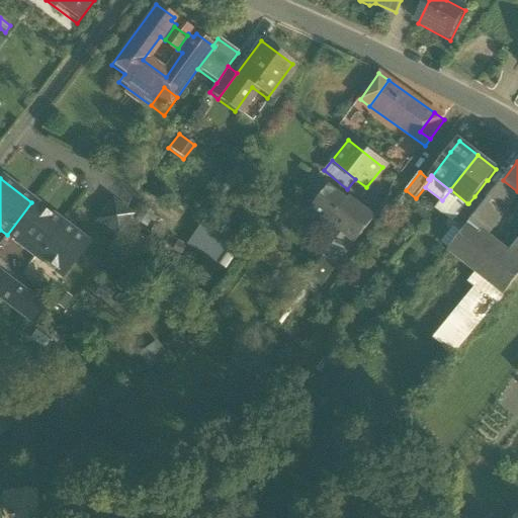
[(469,223),(469,224),(488,238),(510,208),(508,204),(517,192),(517,191),(503,180),(503,179),(485,203),(469,223)]
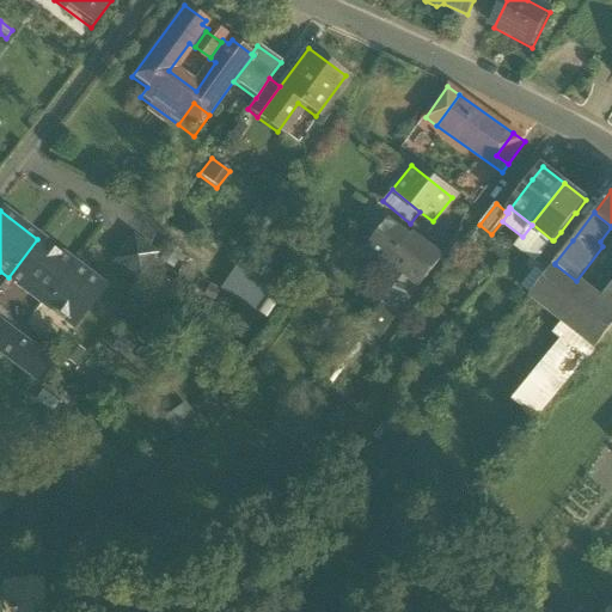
[(552,240),(532,224),(532,225),(522,237),(515,246),(536,262),(552,240)]
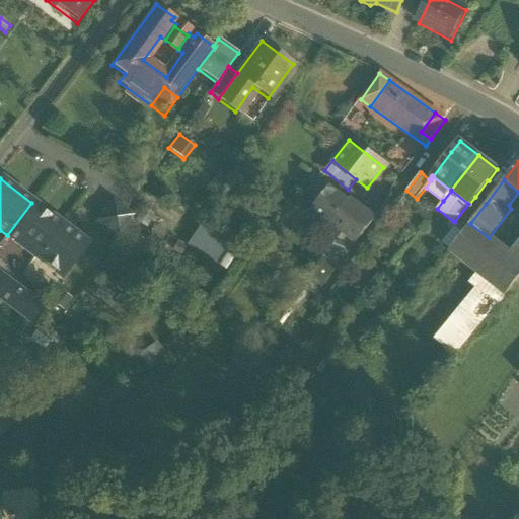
[(312,213),(328,225),(331,222),(346,204),(329,191),(312,213)]
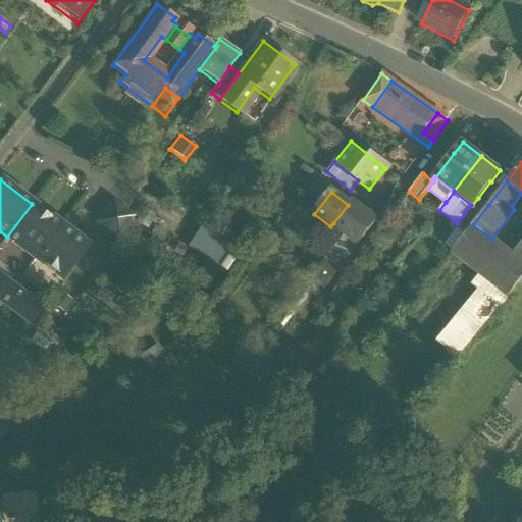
[(457,223),(467,232),(473,225),(473,224),(488,205),(478,198),(472,205),(471,205),(457,223)]
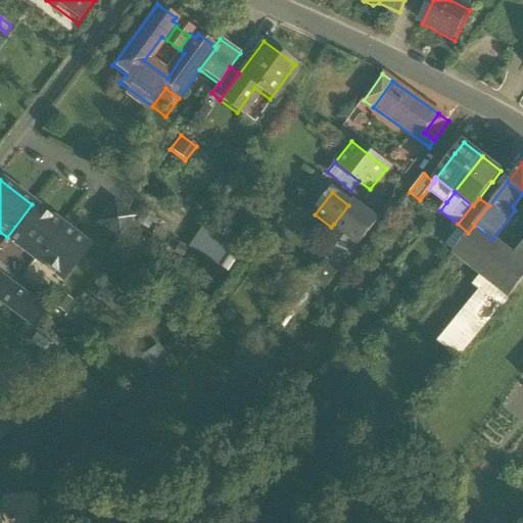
[(112,201),(97,223),(119,239),(134,218),(112,201)]
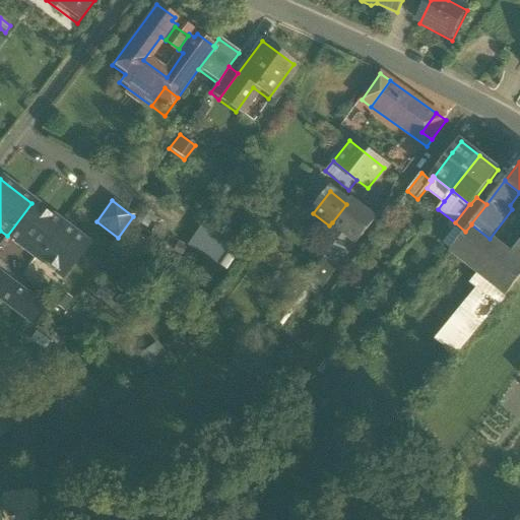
[(346,204),(332,222),(345,233),(358,242),(375,219),(349,200),(346,204)]
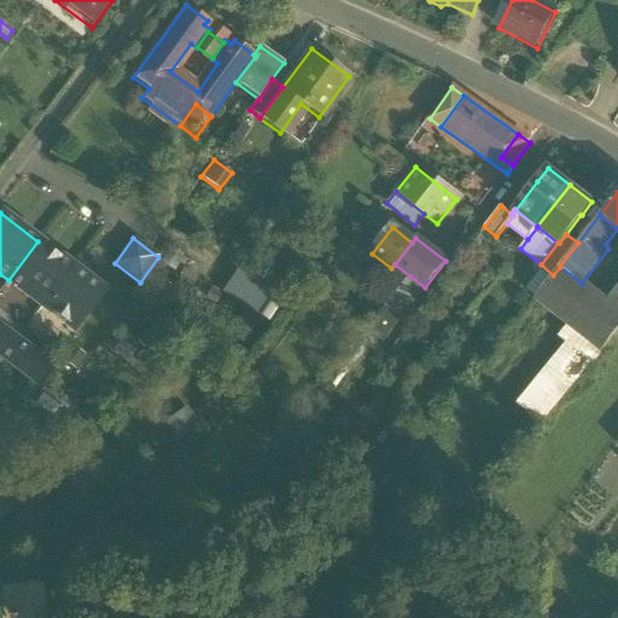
[(9,280),(42,305),(71,267),(38,242),(9,280)]
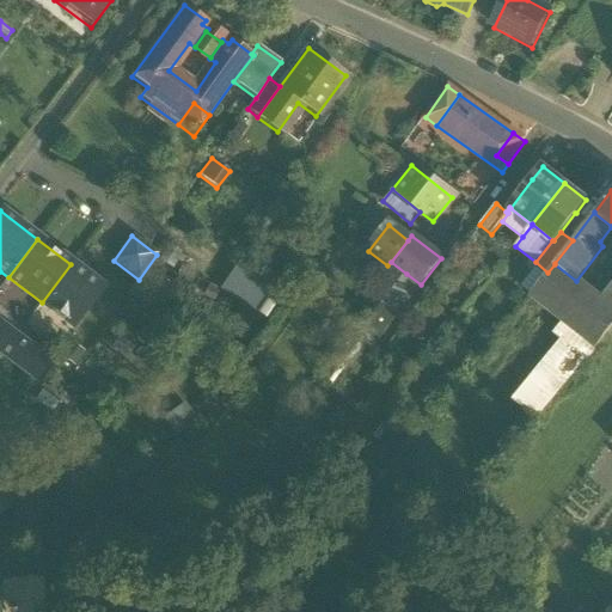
[(181,254),(166,245),(158,261),(172,269),(181,254)]
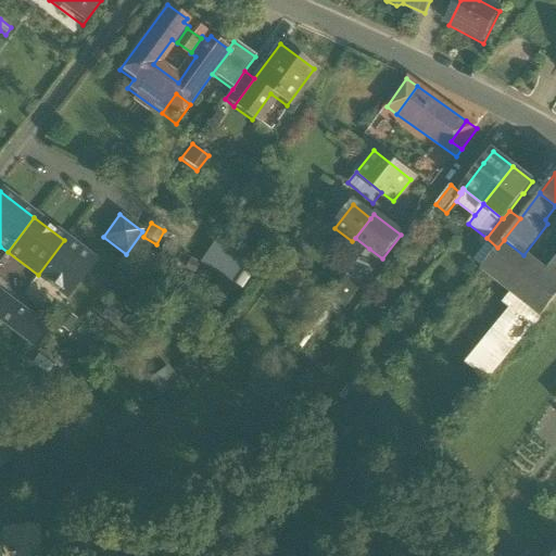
[(93,263),(64,240),(38,275),(67,298),(93,263)]
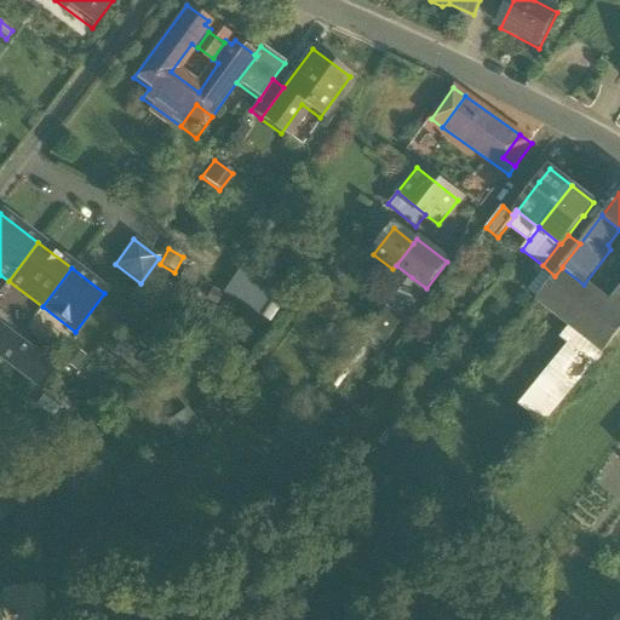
[(577,329),(585,337),(598,346),(603,350),(606,352),(619,333),(619,313),(609,305),(584,285),(562,268),(555,276),(552,280),(538,299),(577,329)]
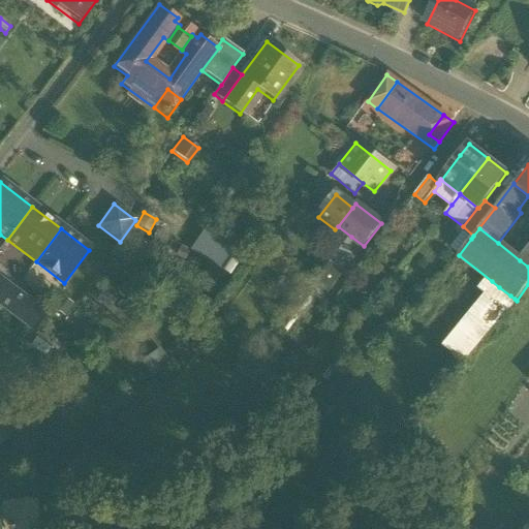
[(204,230),(189,250),(217,271),(231,251),(204,230)]
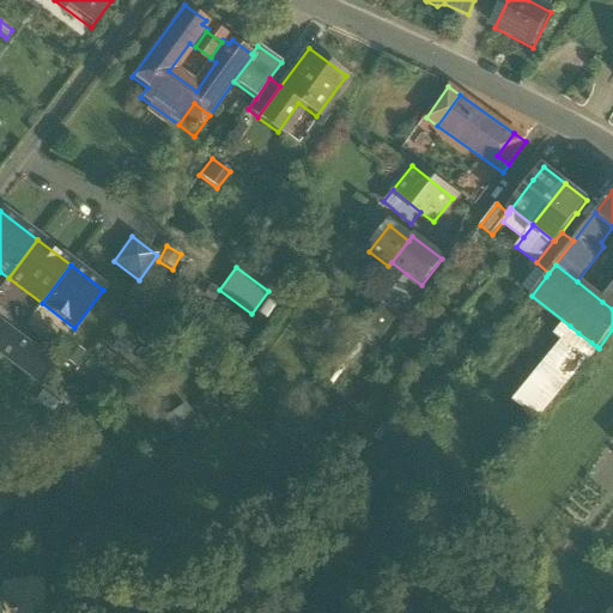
[(522,289),(532,296),(546,277),(538,269),(522,289)]
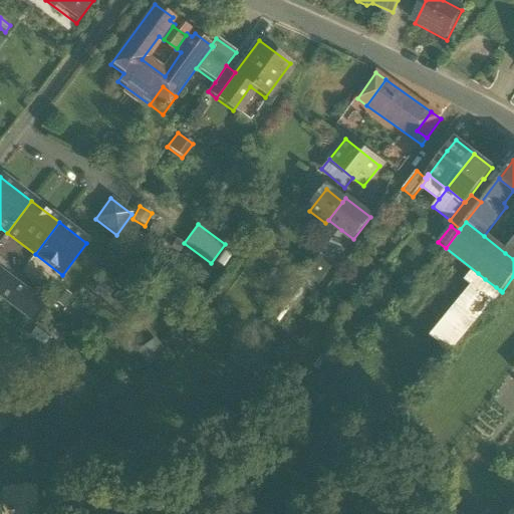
[(320,282),(353,239),(341,230),(307,273),(320,282)]
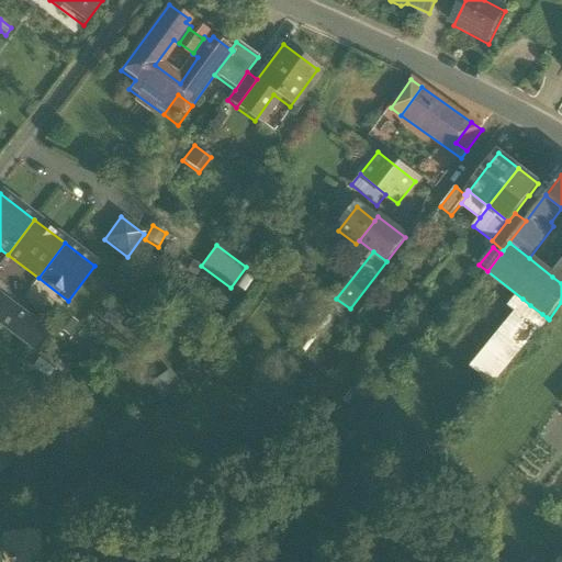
[(561,263),(552,277),(561,283),(561,263)]
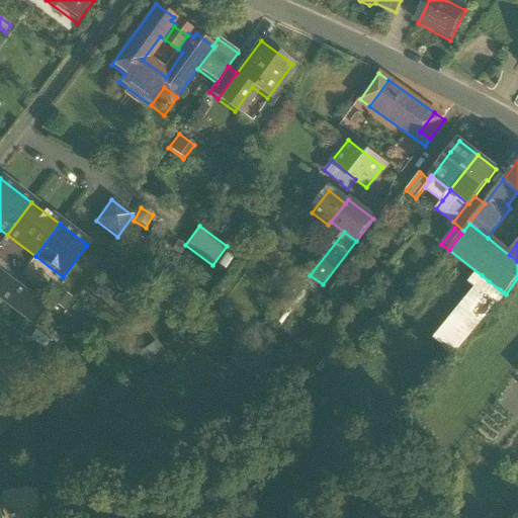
[(254,262),(282,282),(294,265),(267,245),(254,262)]
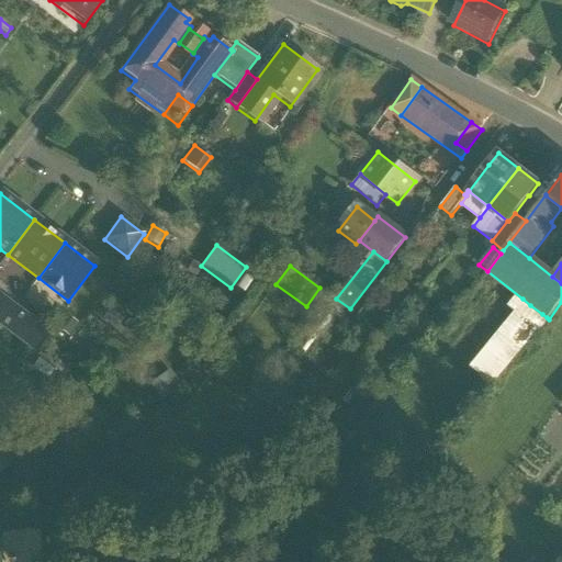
[(0,323),(32,348),(44,333),(0,299),(0,323)]
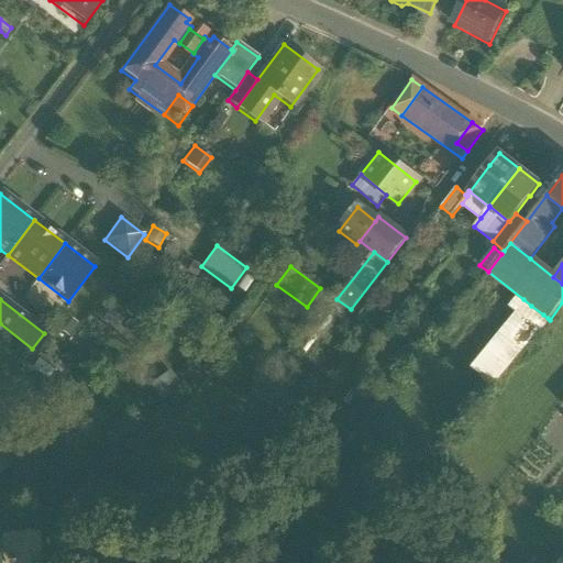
[(493,386),(548,318),(543,315),(534,326),(523,317),(531,306),(523,299),(470,367),(493,386)]
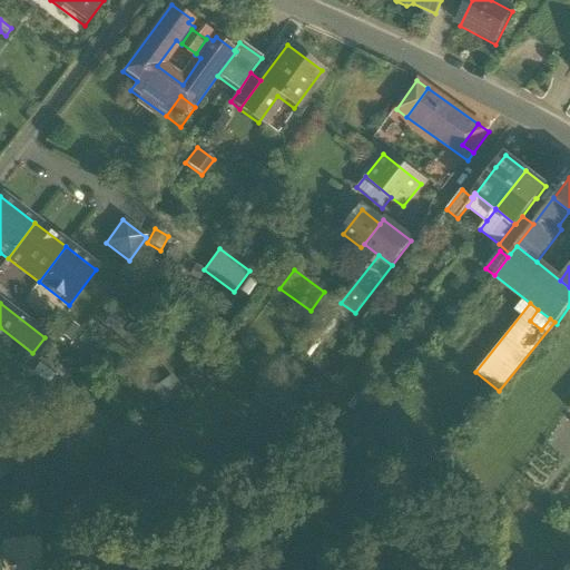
[(541,330),(550,318),(538,310),(530,321),(541,330)]
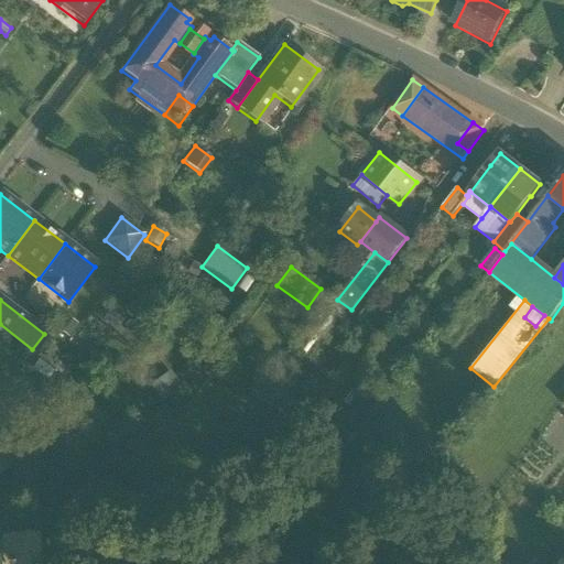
[(110,310),(102,320),(117,329),(125,320),(110,310)]
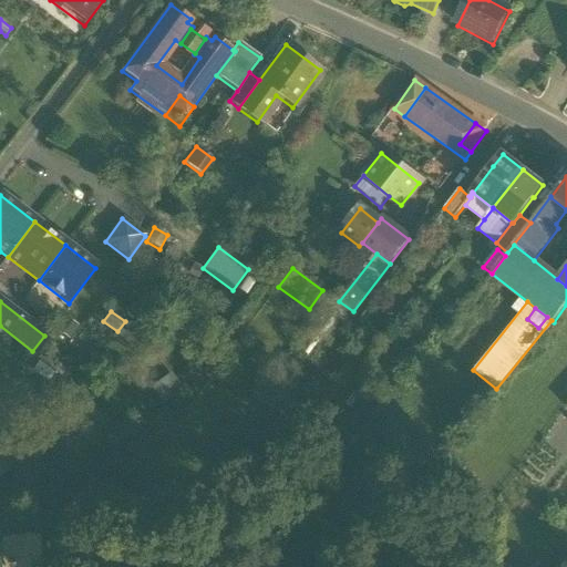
[(58,328),(70,337),(79,326),(66,318),(58,328)]
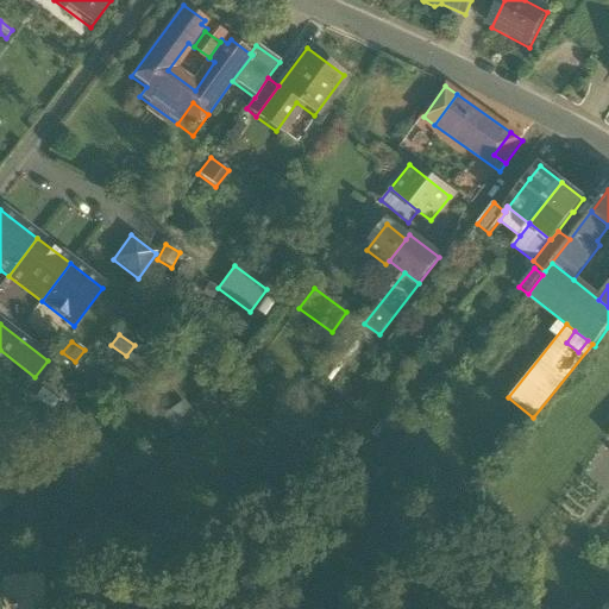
[(184,401),(162,416),(175,435),(198,420),(184,401)]
